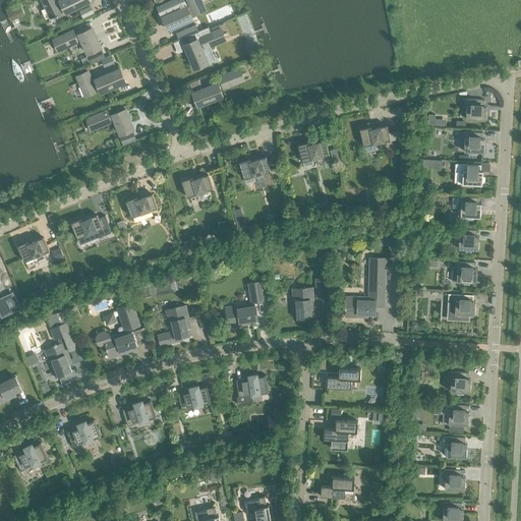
[(66,13),(90,1),(89,0),(59,0),(60,1),(56,3),(54,0),(42,0),(51,17),(61,12),(58,7),(62,5),(66,13)]
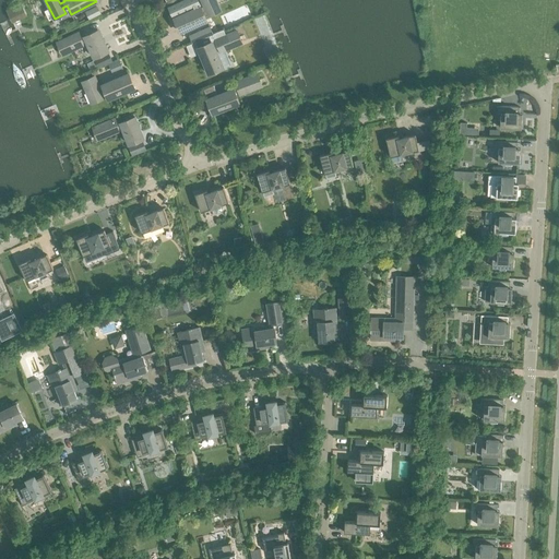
[(209,16),(219,11),(214,0),(201,0),(204,7),(201,8),(197,0),(186,0),(169,8),(173,16),(174,16),(175,19),(174,19),(180,33),(206,21),(202,12),(206,10),(209,16)]
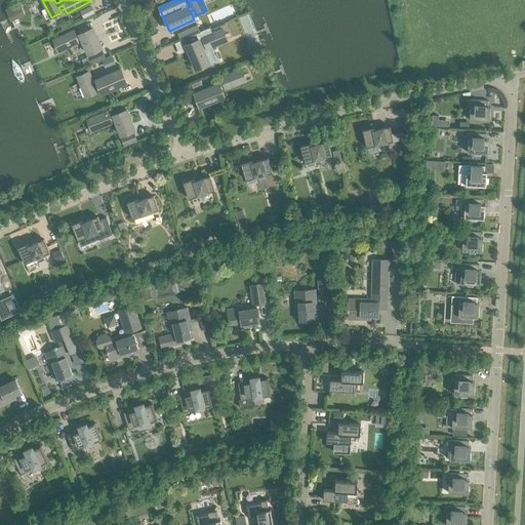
[(91,6),(80,11),(83,18),(94,13),(91,6)]
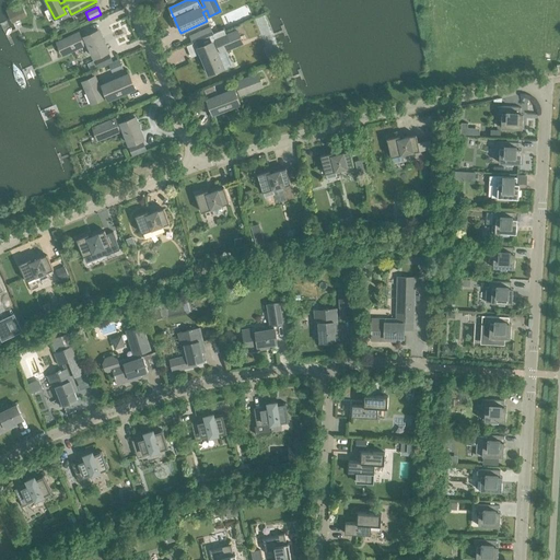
[(196,42),(213,34),(210,27),(190,36),(193,43),(196,42)]
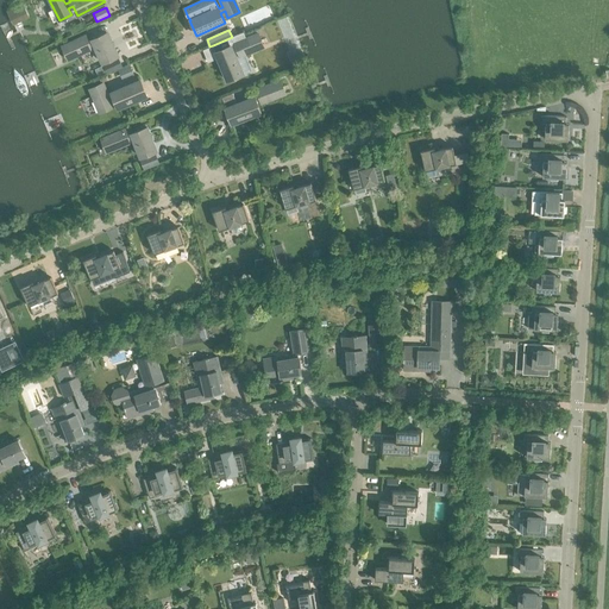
[(239,56),(263,46),(258,35),(246,39),(243,32),(232,37),(213,45),(218,57),(218,58),(227,81),(243,75),(236,57),(239,55),(239,56)]
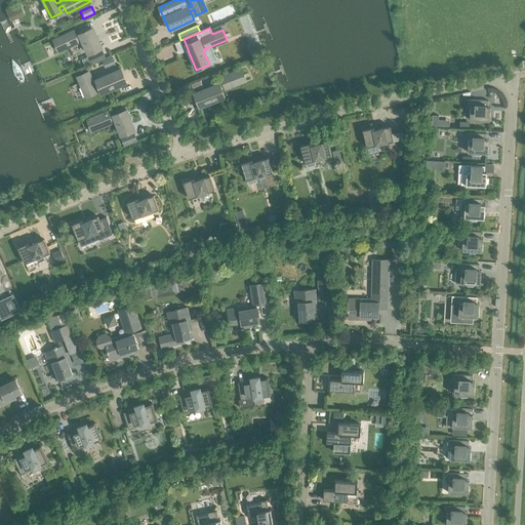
[(81,39),(88,54),(102,48),(92,29),(79,35),(79,36),(76,37),(74,32),(53,41),(58,51),(78,42),(78,41),(81,39)]
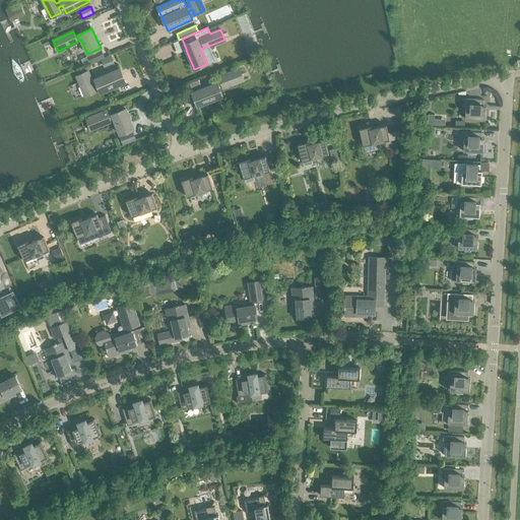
[(98,52),(88,56),(90,62),(101,58),(98,52)]
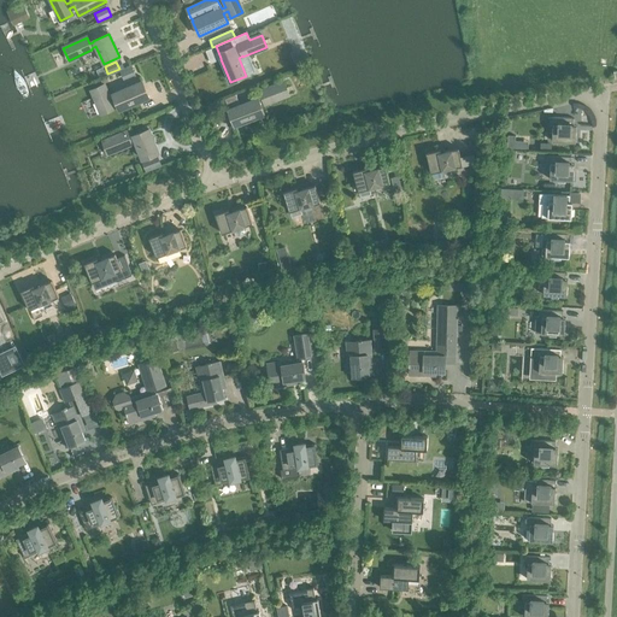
[(131,66),(119,71),(123,80),(135,75),(131,66)]
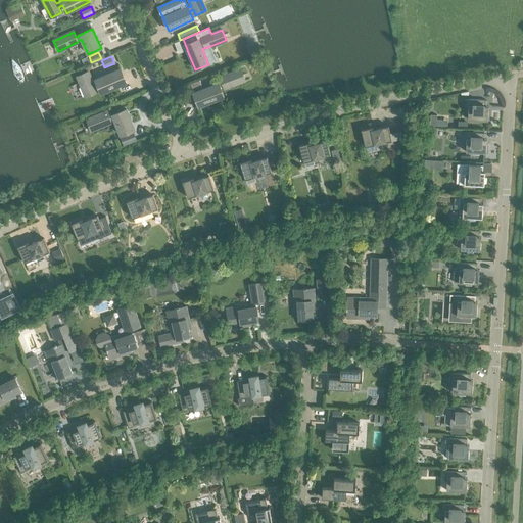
[(101,93),(126,83),(120,69),(95,80),(96,81),(92,83),(88,73),(78,77),(86,96),(96,92),(94,86),(97,85),(101,93)]
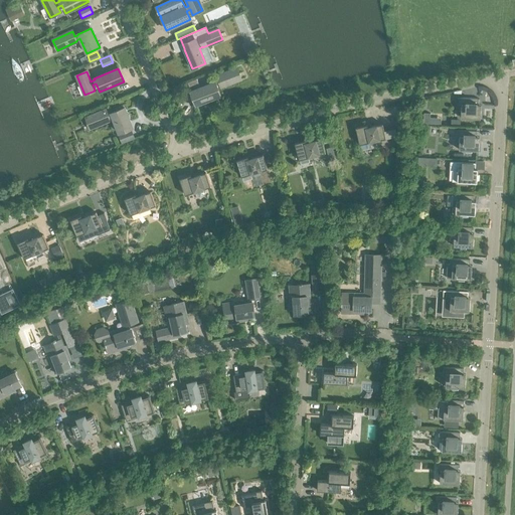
[(220,87),(240,78),(236,68),(216,76),(219,81),(215,83),(215,82),(200,88),(191,92),(190,92),(195,105),(220,96),(217,88),(220,86),(220,87)]
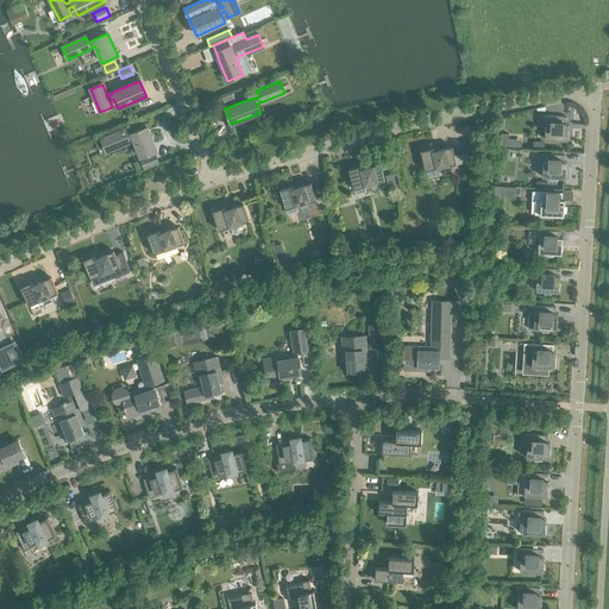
[(232,94),(223,98),(226,108),(237,104),(232,94)]
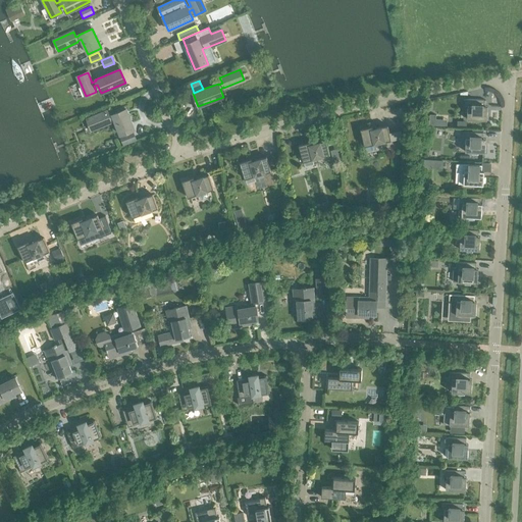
[(467,119),(486,120),(487,111),(485,111),(485,101),(465,99),(465,106),(468,106),(467,119)]
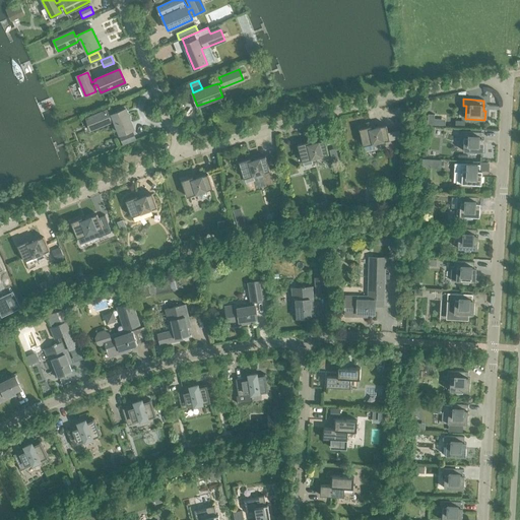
[(114,119),(120,134),(133,129),(125,109),(112,115),(109,117),(107,111),(86,119),(90,129),(111,121),(111,120),(114,119)]
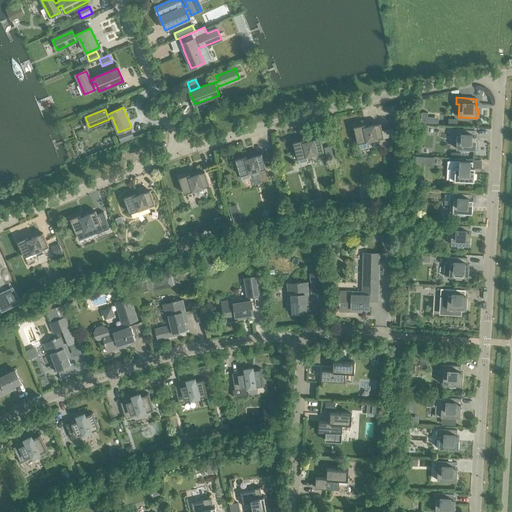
[(422,112),(421,123),(432,123),(433,117),(427,117),(427,113),(422,112)]
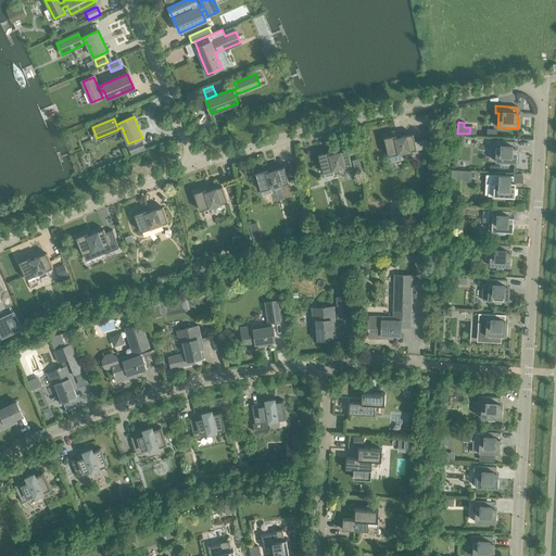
[(408,151),(416,150),(413,136),(406,137),(406,136),(400,137),(400,138),(396,138),(396,135),(383,138),(388,156),(389,155),(390,162),(401,160),(399,153),(400,153),(400,152),(408,151)]
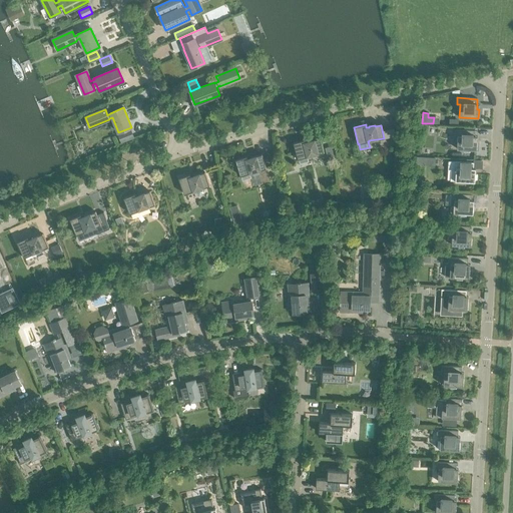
[(130,129),(118,134),(121,142),(134,137),(130,129)]
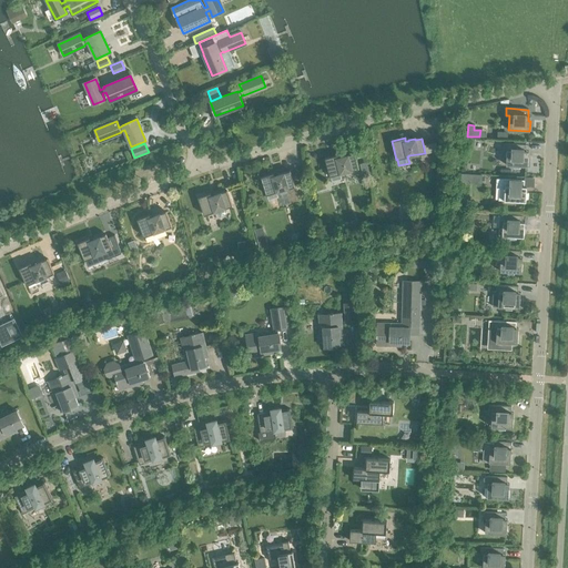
[(507,151),(506,165),(514,165),(514,169),(520,169),(520,166),(528,166),(528,156),(526,156),(526,144),(504,143),(504,151),(507,151)]
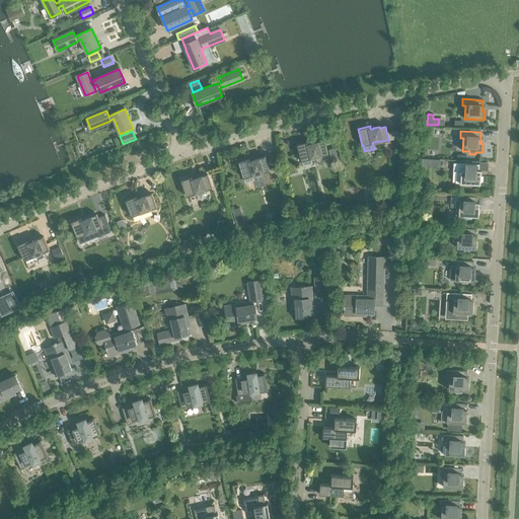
[(319,156),(327,154),(323,141),(317,143),(317,141),(311,143),(311,144),(309,145),(308,141),(297,144),(301,161),(302,161),(303,165),(311,163),(310,159),(312,158),(312,157),(319,155),(319,156)]
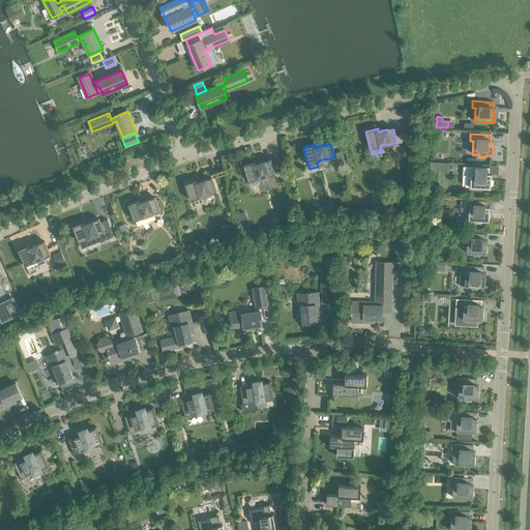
[(342,151),(335,153),(340,165),(345,164),(342,151)]
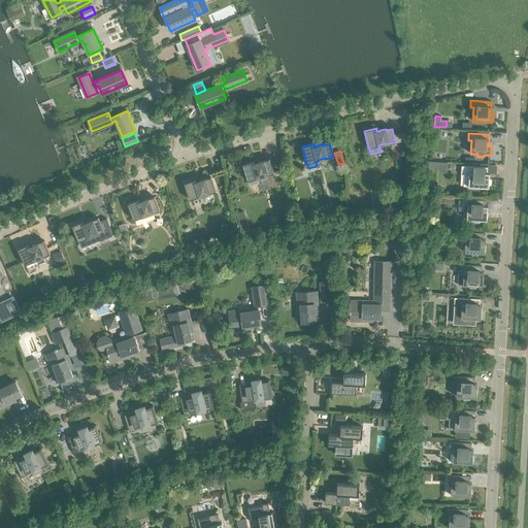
[(281,158),(274,160),(276,167),(283,165),(281,158)]
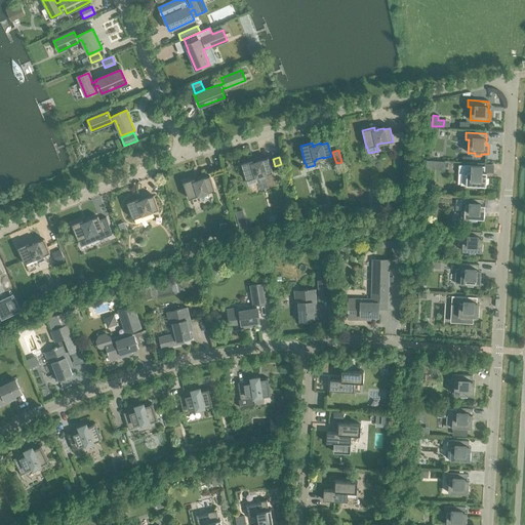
[(265,174),(272,172),(268,159),(261,161),(261,160),(255,161),(255,162),(253,163),(252,160),(241,163),(246,180),(247,179),(248,185),(256,183),(254,177),(257,176),(265,173),(265,174)]
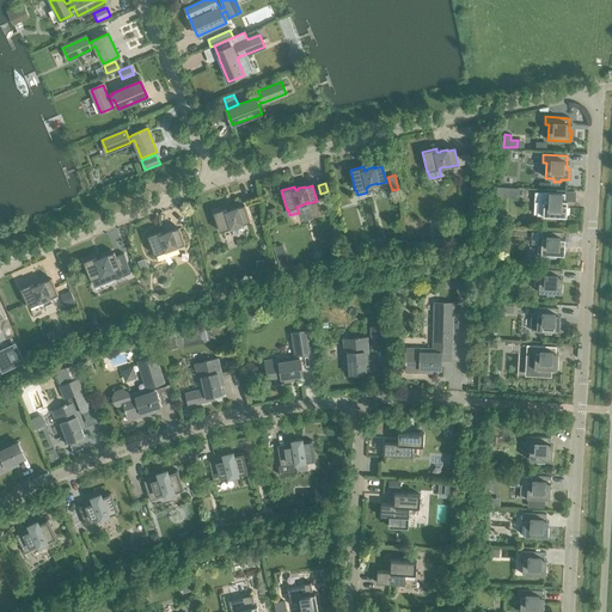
[(493,187),(493,197),(506,197),(506,188),(493,187)]
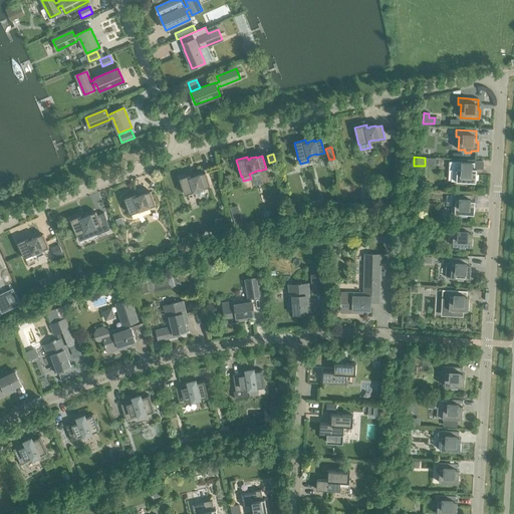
[(451,182),(476,183),(476,174),(474,174),(474,163),(449,162),(449,171),(452,171),(451,182)]
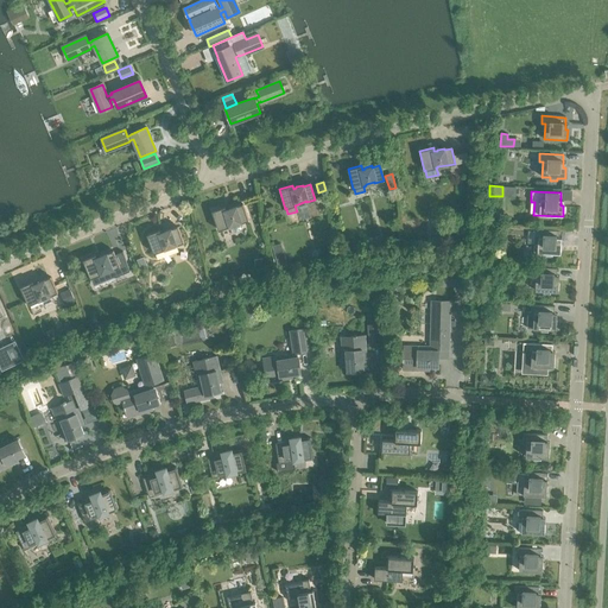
[(240,223),(248,220),(244,206),(236,208),(235,206),(229,208),(229,209),(226,210),(225,207),(211,211),(219,230),(232,226),(232,228),(233,229),(235,229),(239,228),(240,227),(240,225),(240,223)]
